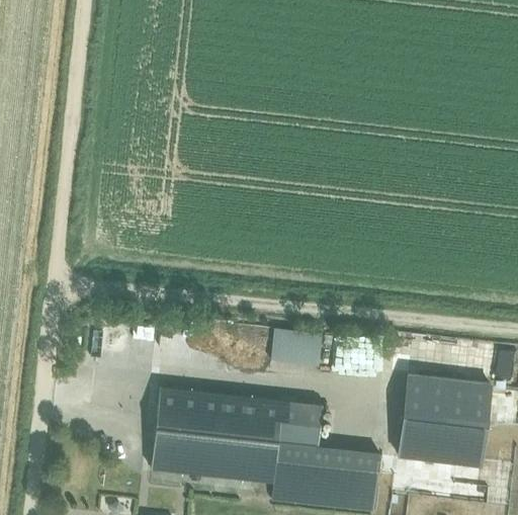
[(166,326),(131,324),(130,352),(165,353),(166,326)]
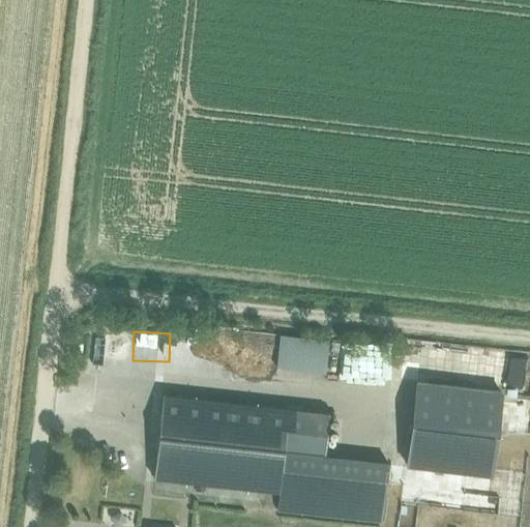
[(90,363),(101,363),(102,337),(91,335),(90,363)]
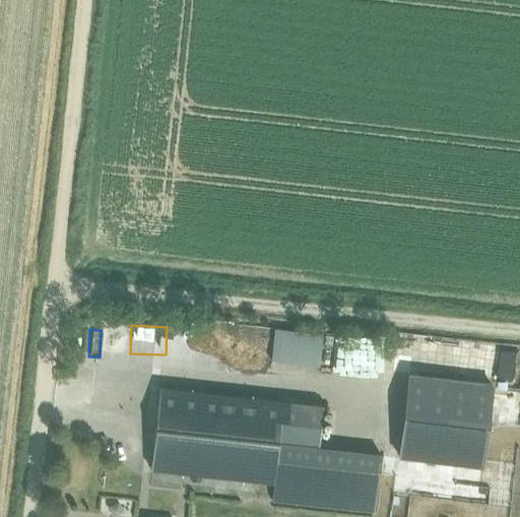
[(275,332),(272,357),(291,359),(295,334),(275,332)]
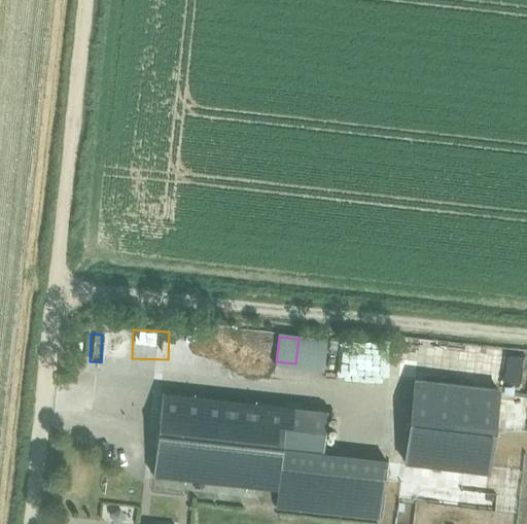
[(326,339),(325,364),(337,365),(338,340),(326,339)]
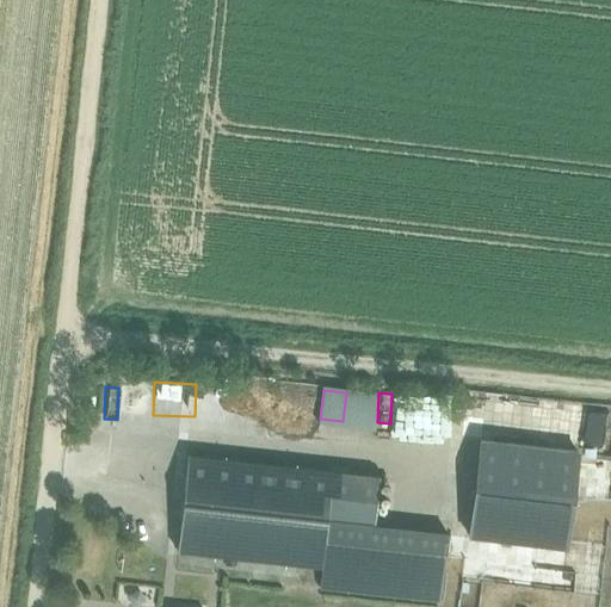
[(469,540),(566,551),(576,456),(480,444),(469,540)]
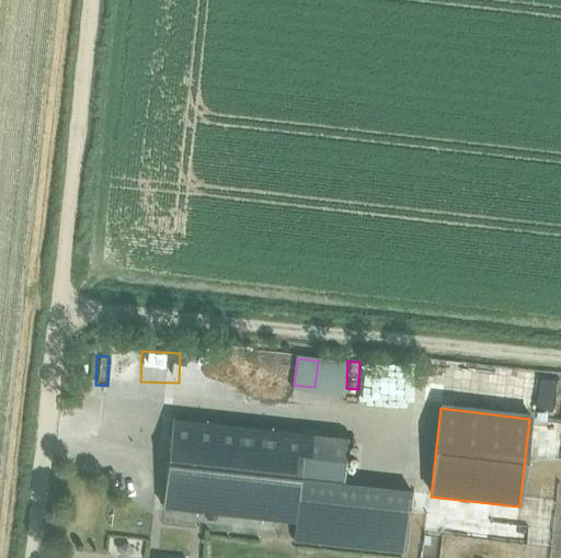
[(413,492),(343,485),(347,441),(194,423),(172,421),(162,510),(184,512),(207,514),(217,515),(294,524),(292,546),(386,557),(404,557),(413,492)]
